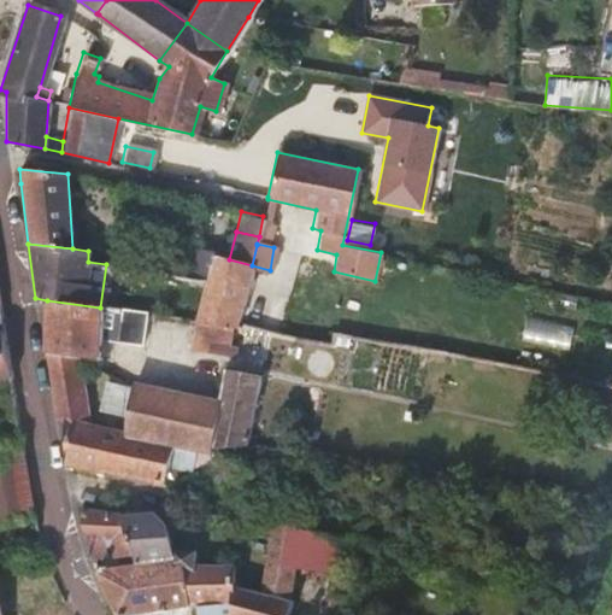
[(300,253),(274,247),(270,270),(295,276),(300,253)]
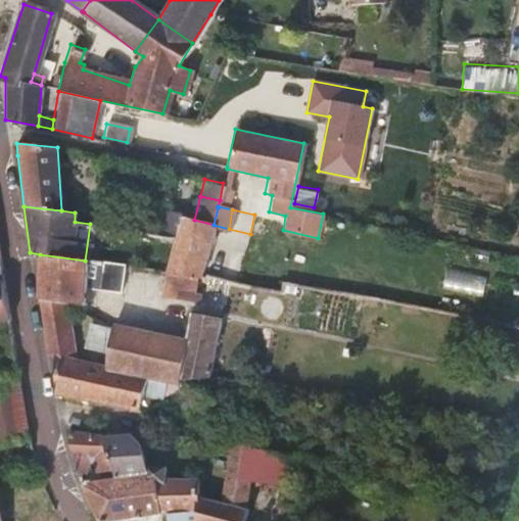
[(175,237),(181,216),(161,210),(155,234),(175,237)]
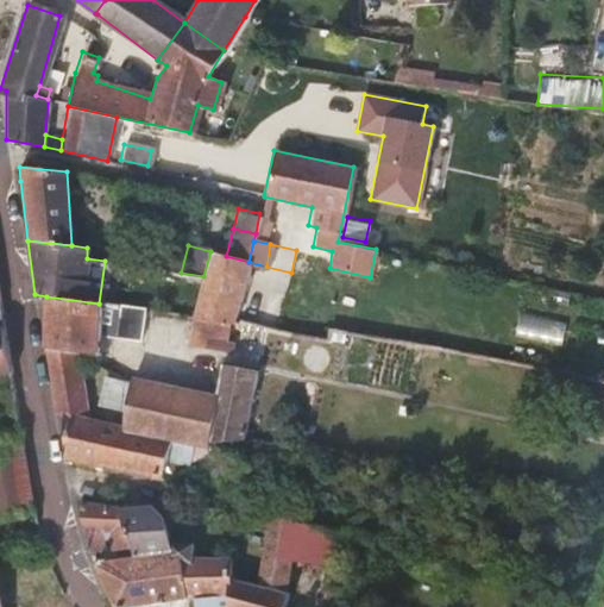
[(203,276),(193,317),(225,320),(232,321),(249,262),(226,256),(211,251),(203,276)]
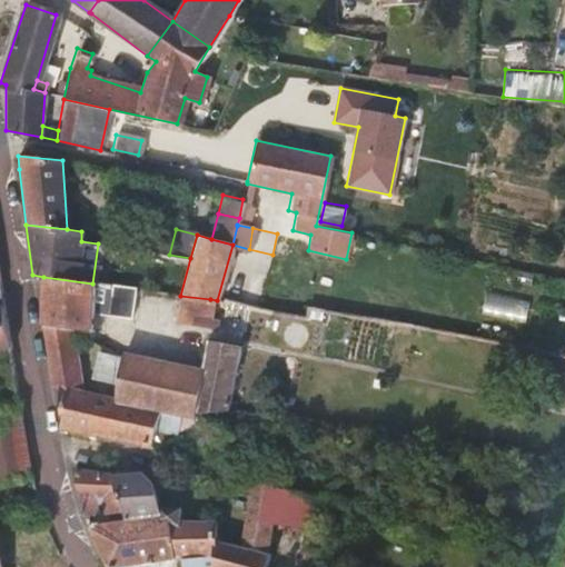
[(126,288),(92,284),(43,277),(41,325),(69,328),(89,331),(91,331),(92,311),(122,316),(131,317),(135,289),(126,288)]
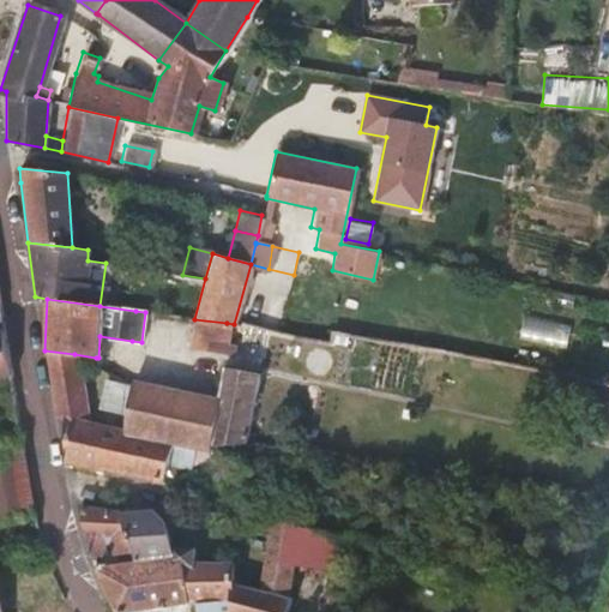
[(522,315),(519,337),(567,342),(570,319),(522,315)]
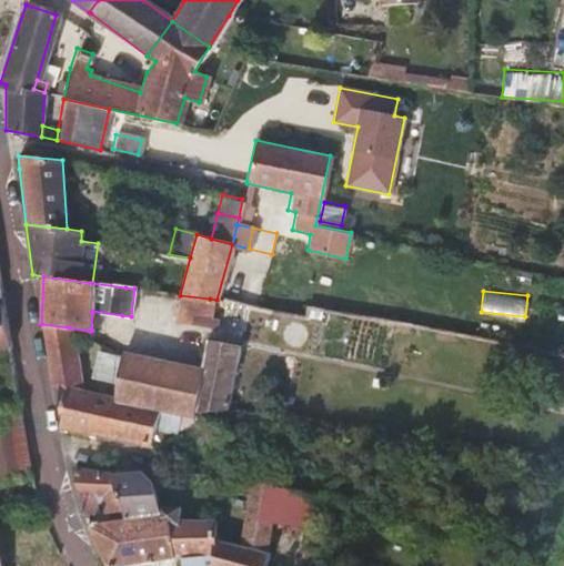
[(210,299),(180,295),(174,320),(212,326),(214,320),(207,319),(210,299)]
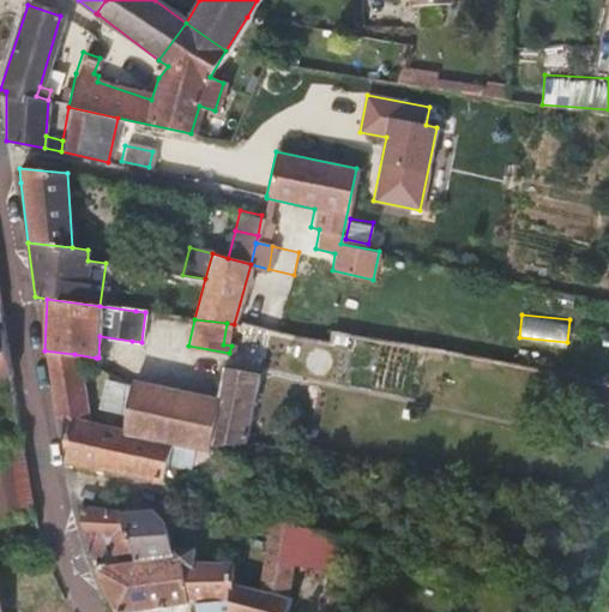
[(0,377),(13,376),(5,328),(0,328),(0,377)]
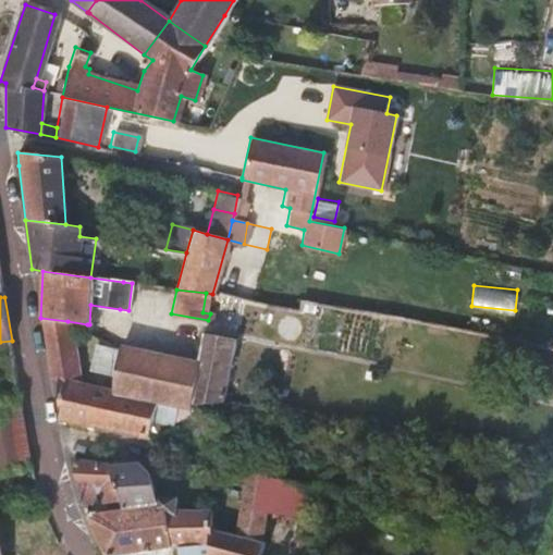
[(145,435),(151,416),(156,401),(112,390),(77,382),(68,321),(40,318),(48,378),(58,381),(58,417),(145,435)]
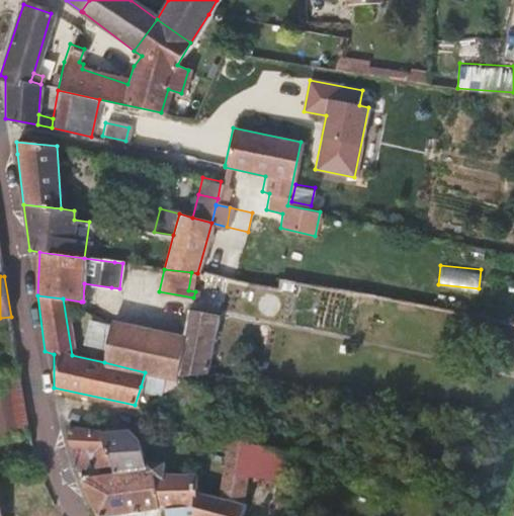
[(218,316),(194,311),(187,310),(181,338),(110,323),(110,324),(104,362),(145,372),(175,379),(175,375),(207,371),(218,316)]
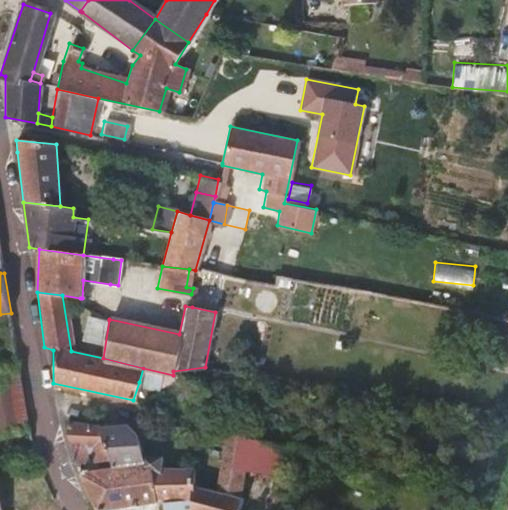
[(18,370),(17,366),(0,368),(0,428),(28,424),(18,370)]
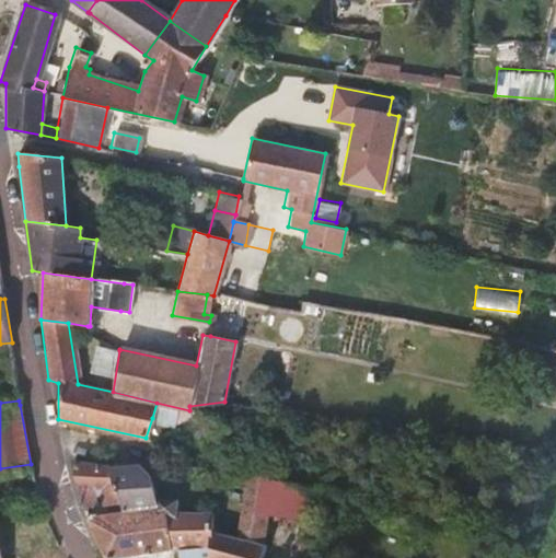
[(157,403),(152,418),(175,425),(221,419),(224,402),(189,406),(189,410),(157,403)]
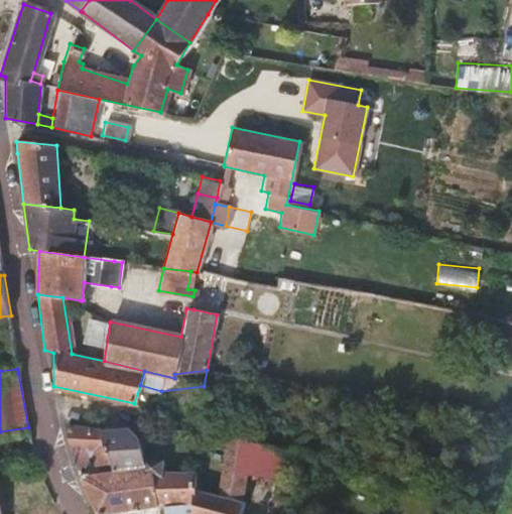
[(109,467),(99,429),(64,422),(75,466),(88,464),(109,467)]
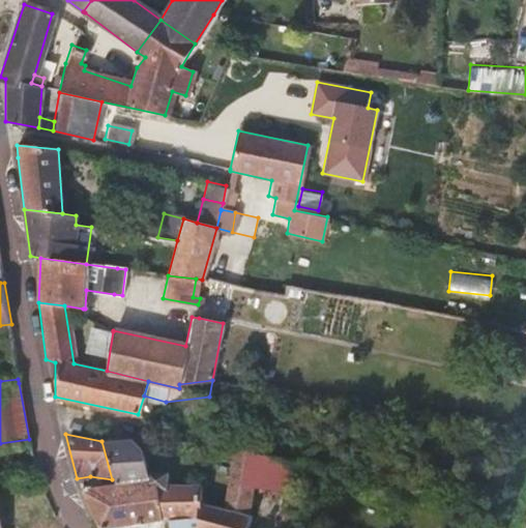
[(112,479),(114,486),(150,484),(166,484),(166,474),(148,460),(140,461),(132,439),(101,441),(112,479)]
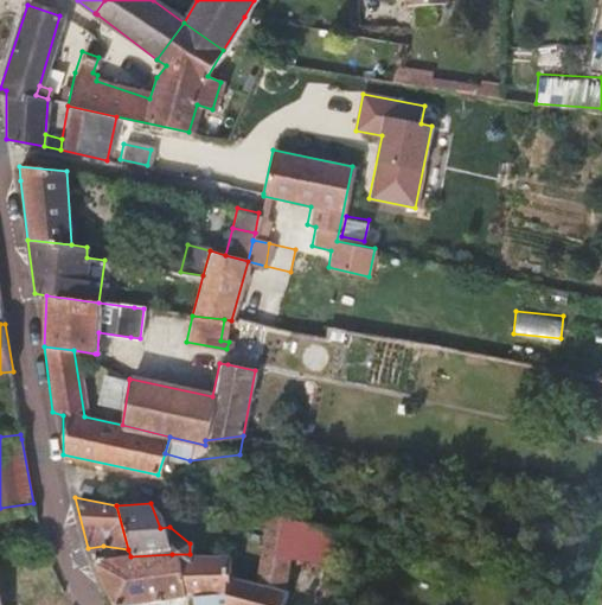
[(258,553),(289,558),(333,565),(338,529),(261,514),(250,511),(249,522),(263,527),(258,553)]
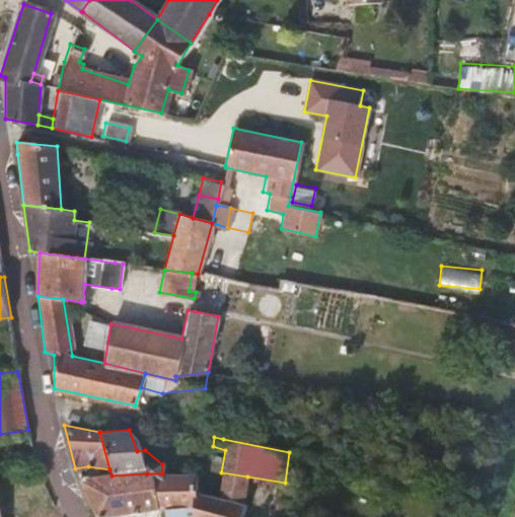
[(112,475),(109,469),(88,466),(91,477),(78,478),(83,490),(96,516),(103,516),(152,510),(147,473),(112,475)]
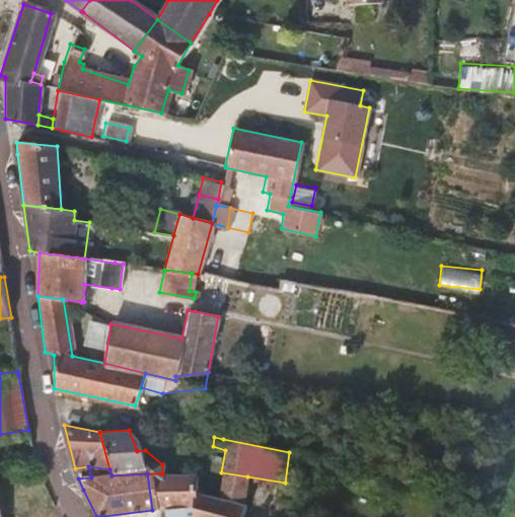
[(247,476),(221,472),(217,496),(243,503),(247,476)]
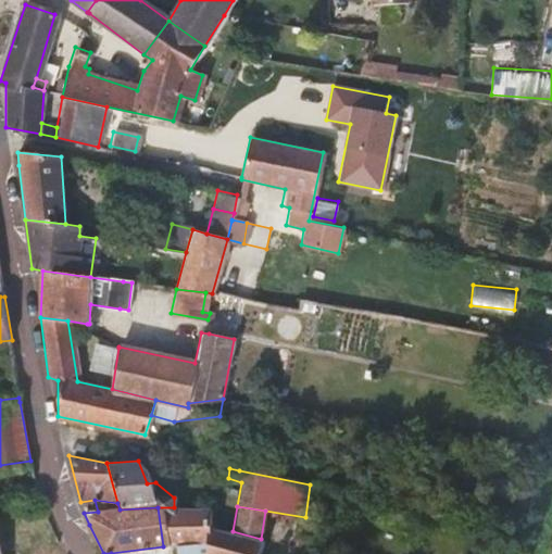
[(210,508),(174,507),(158,507),(163,546),(176,544),(209,543),(208,553),(259,553),(263,540),(261,539),(233,531),(211,524),(210,508)]
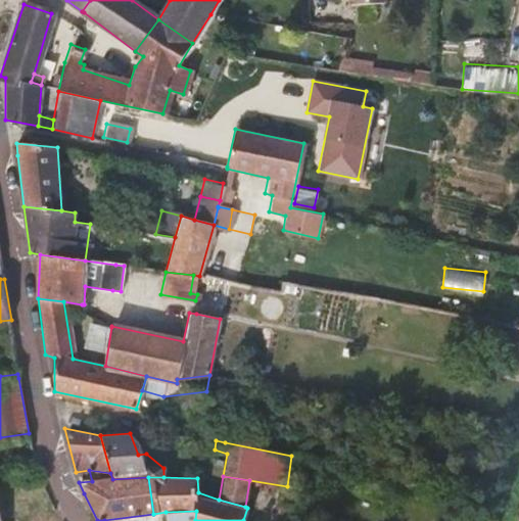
[(195,520),(196,511),(166,512),(166,520),(195,520)]
